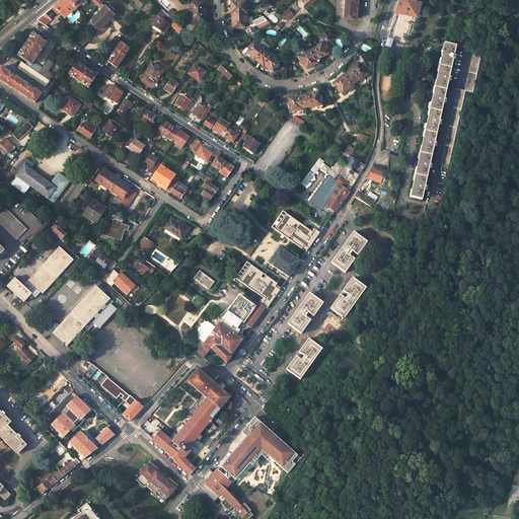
[(358,0),(345,0),(345,17),(357,17),(358,0)]
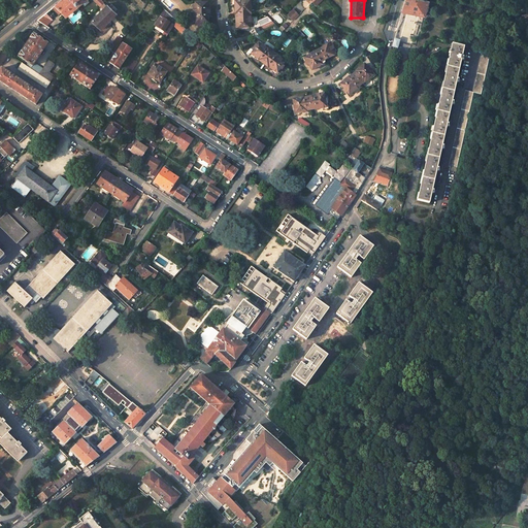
[(423,0),(404,0),(401,11),(404,12),(407,12),(424,17),(428,1),(423,0)]
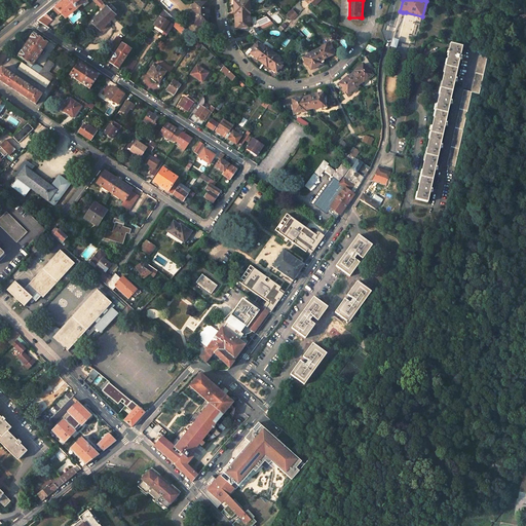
[(115,12),(106,3),(105,4),(102,7),(90,19),(99,27),(98,28),(100,30),(102,28),(101,27),(115,12)]
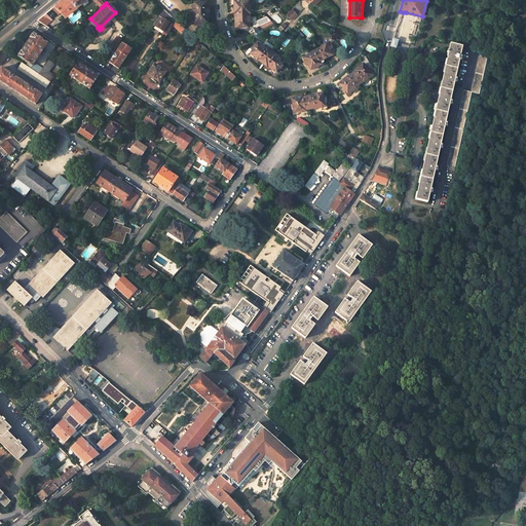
[(197,27),(201,27),(204,27),(204,20),(207,20),(207,15),(209,15),(209,8),(207,8),(207,3),(200,3),(194,3),(194,8),(192,8),(192,15),(194,15),(194,20),(197,20),(197,27)]
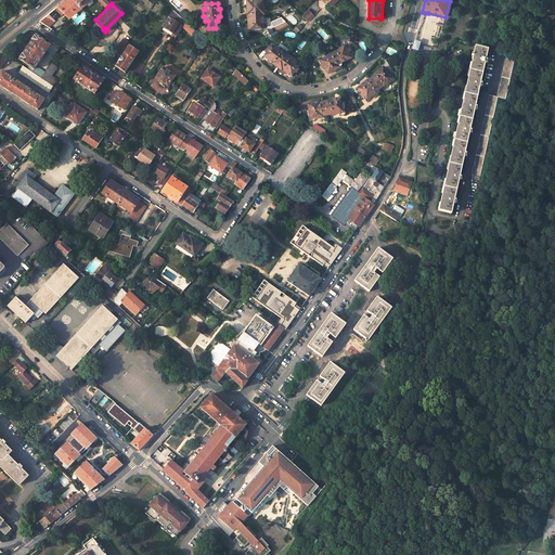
[(247,5),(247,16),(248,16),(263,15),(263,4),(247,5)]
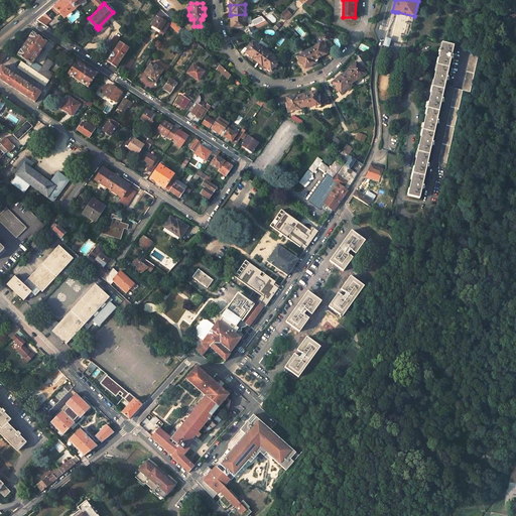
[(170,19),(175,14),(169,9),(164,13),(170,19)]
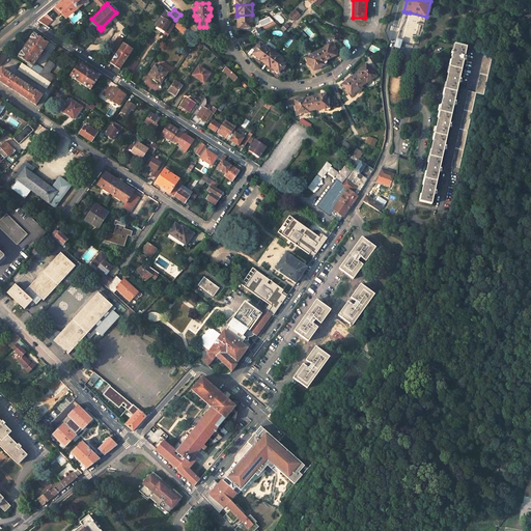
[(295,9),(288,15),(294,21),(300,15),(295,9)]
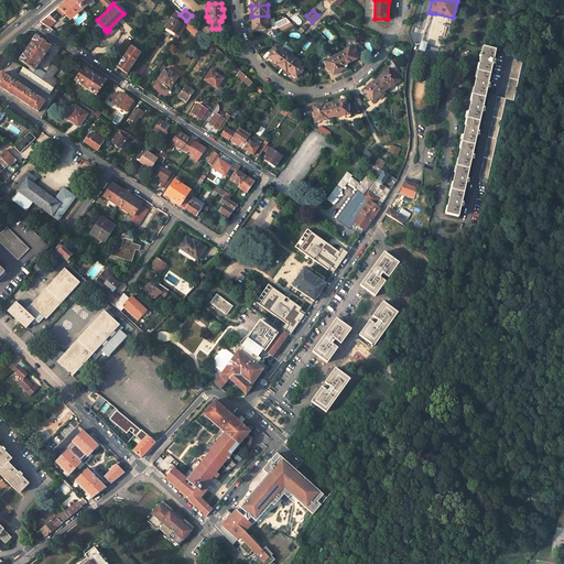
[(489,40),(496,17),(487,13),(480,39),(489,40)]
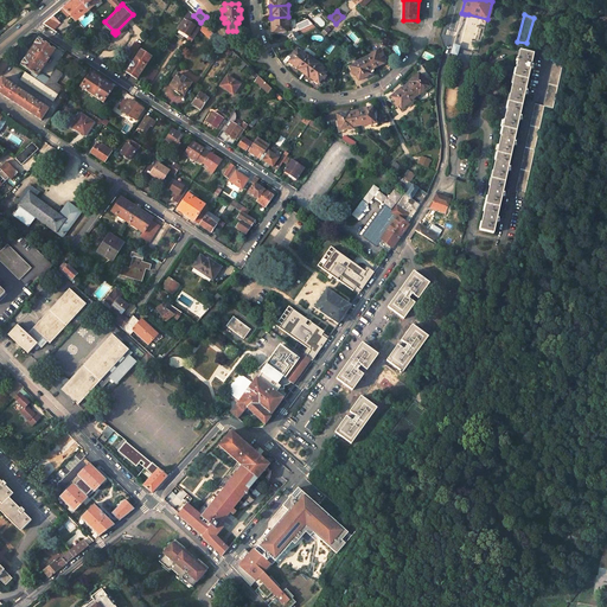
[(196,21),(186,16),(178,29),(191,37),(197,26),(193,24),(196,21)]
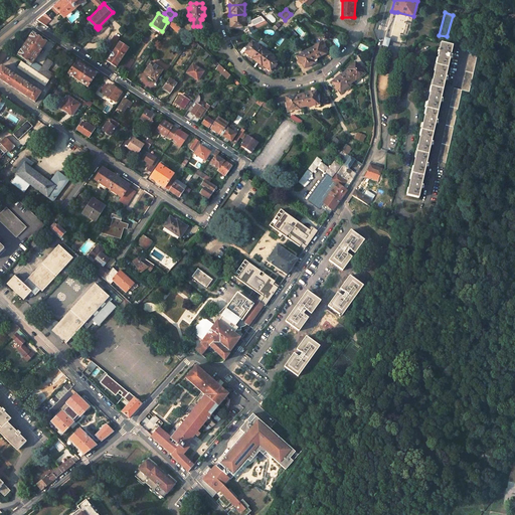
[(230,15),(230,21),(232,21),(233,25),(241,24),(241,22),(244,22),(244,14),(230,15)]
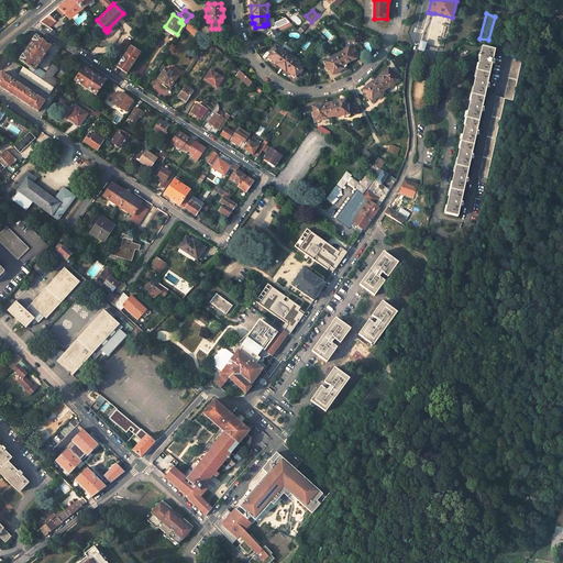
[(188,22),(185,26),(195,34),(197,31),(188,22)]
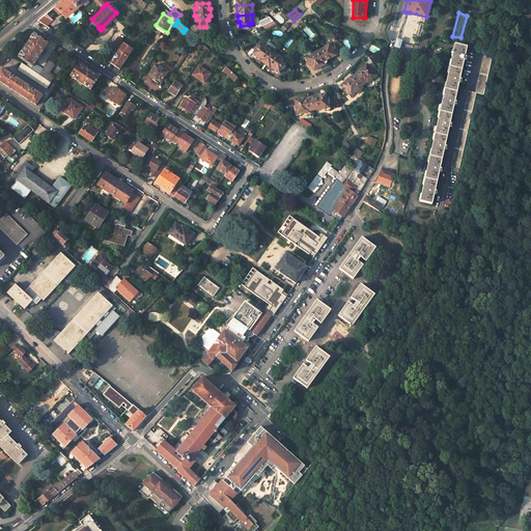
[(48,44),(34,34),(19,57),(29,63),(27,66),(38,75),(43,68),(34,63),(48,44)]
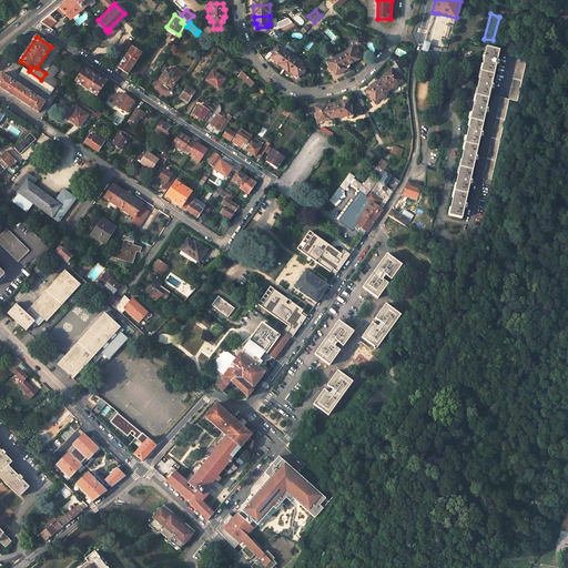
[(131,42),(125,39),(115,53),(121,57),(123,54),(131,42)]
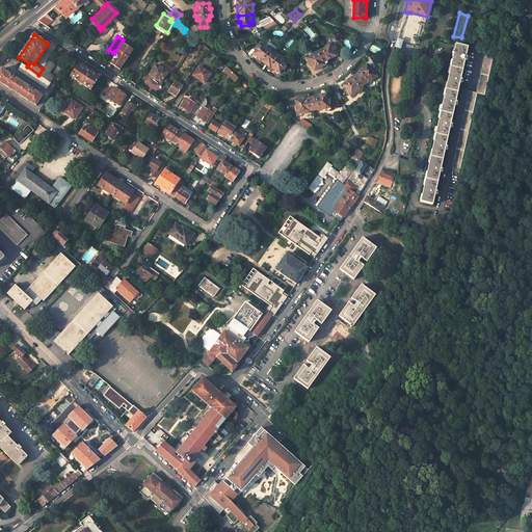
[(108,61),(120,69),(132,50),(123,44),(117,52),(115,51),(113,53),(108,61)]
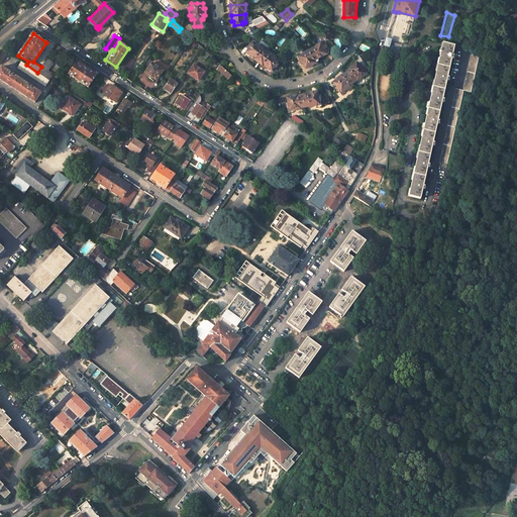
[(262,48),(253,42),(247,50),(250,53),(248,55),(253,59),(253,60),(257,63),(267,50),(262,47),(262,48)]
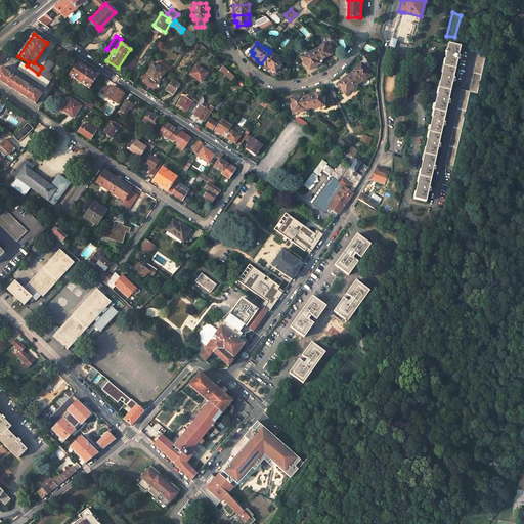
[(322,59),(329,55),(328,53),(333,50),(330,44),(324,47),(323,45),(317,49),(322,59)]
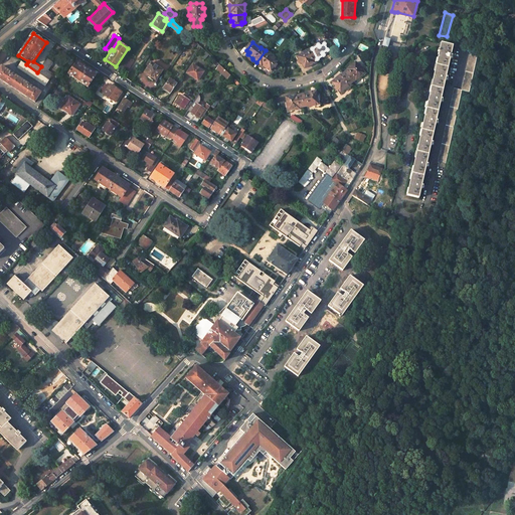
[(441,43),(406,196),(418,198),(452,46),(447,44),(441,43)]
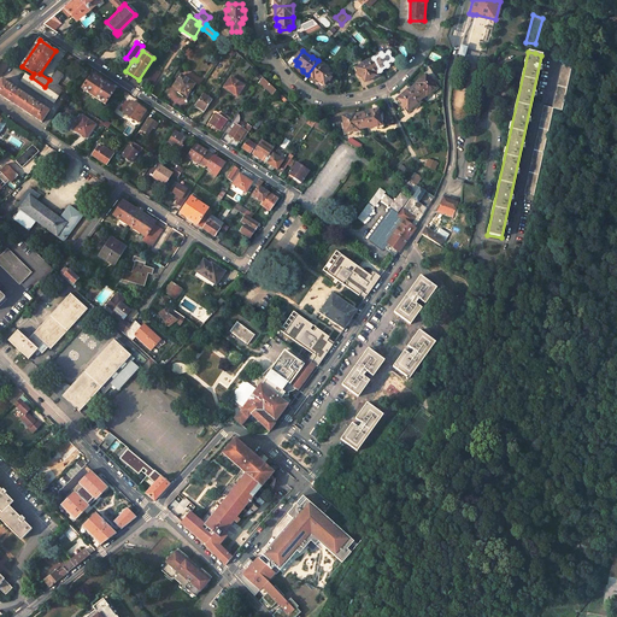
[(362,64),(356,68),(364,82),(376,75),(375,72),(380,70),(374,58),(368,60),(368,59),(362,64)]
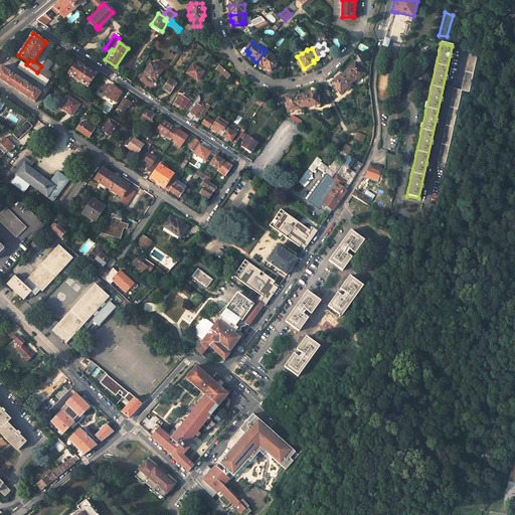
[(256,62),(261,65),(261,64),(267,68),(268,66),(271,68),(277,60),(269,54),(269,53),(266,50),(256,62)]
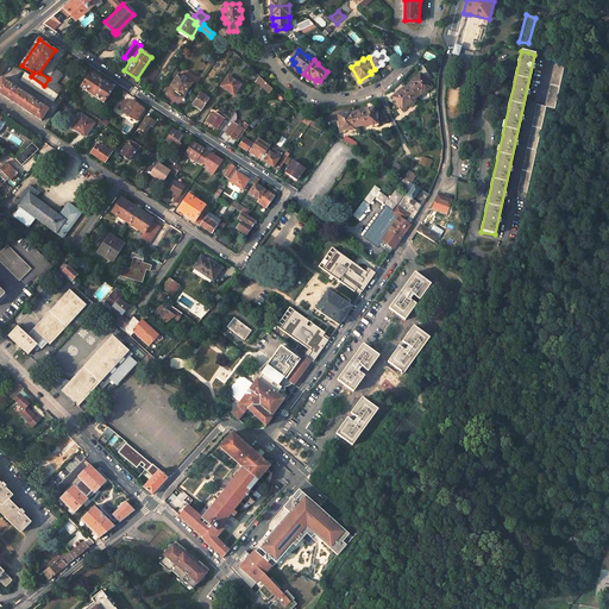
[(564,66),(556,63),(546,106),(554,108),(564,66)]
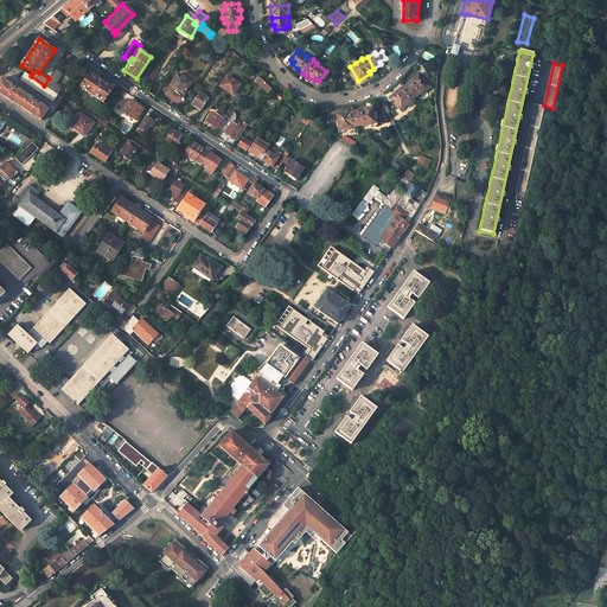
[(57,94),(62,87),(56,83),(62,74),(55,69),(49,78),(44,85),(57,94)]
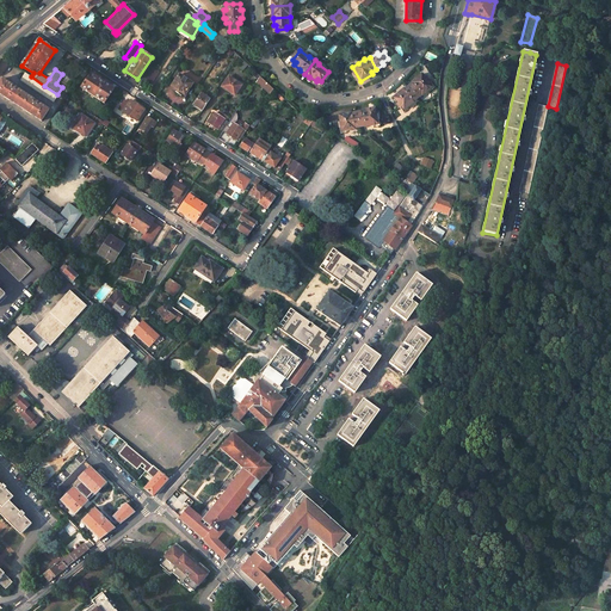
[(259,76),(252,69),(250,72),(258,79),(259,76)]
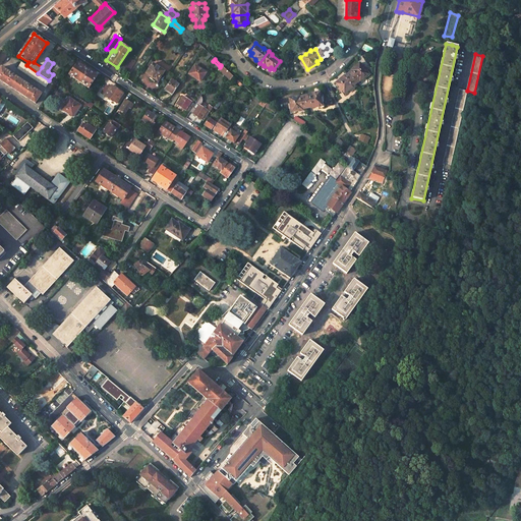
[(133,65),(127,61),(122,69),(127,72),(133,65)]
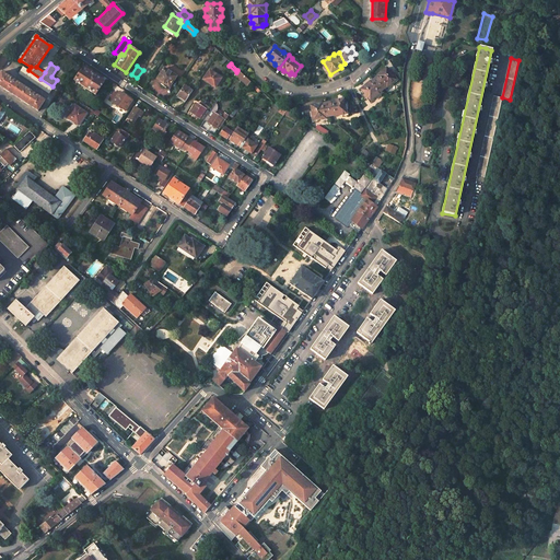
[(22,67),(19,72),(48,93),(53,86),(41,79),(28,70),(22,67)]
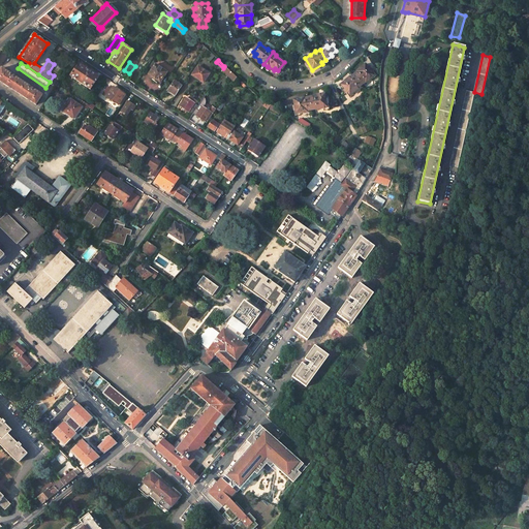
[(98,78),(79,64),(70,76),(90,89),(98,78)]
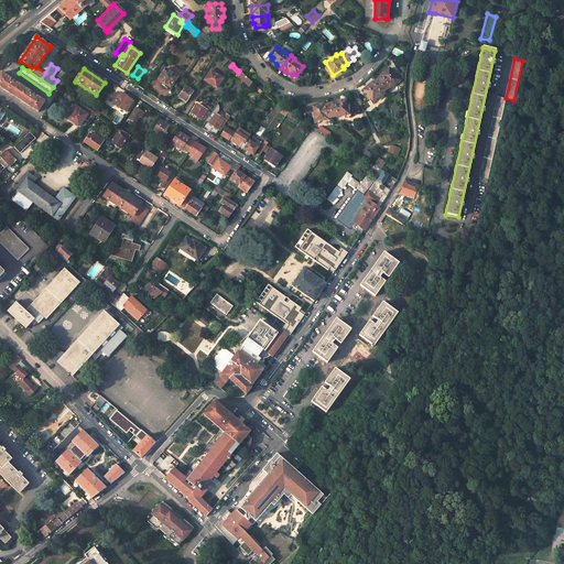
[(177,76),(164,68),(158,79),(170,87),(177,76)]
